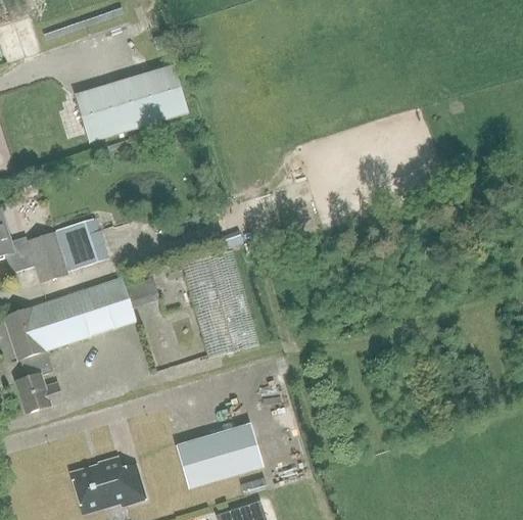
[(0,32),(7,59),(25,54),(15,21),(0,25),(0,32)]
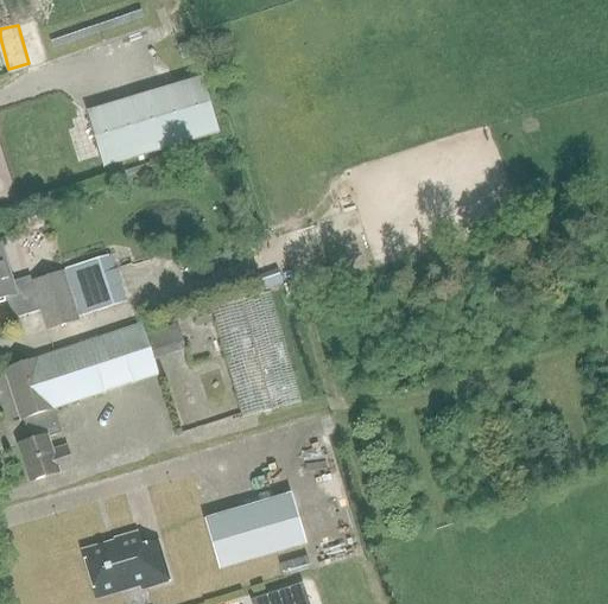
[(103,165),(219,131),(202,75),(87,108),(103,165)]
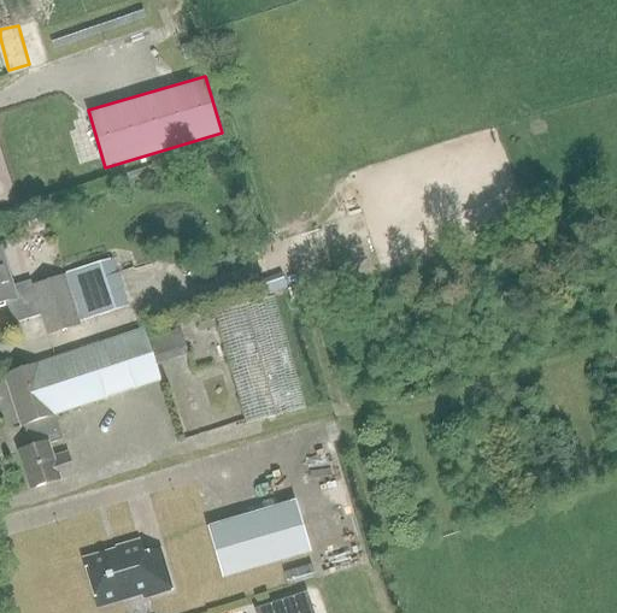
[(13,322),(41,312),(47,332),(109,312),(128,306),(122,289),(104,295),(93,261),(31,282),(30,277),(12,283),(0,246),(0,300),(6,299),(13,322)]
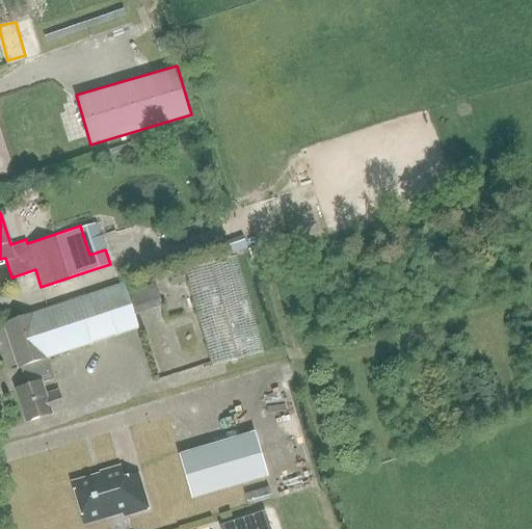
[(239,256),(186,269),(213,366),(266,352),(239,256)]
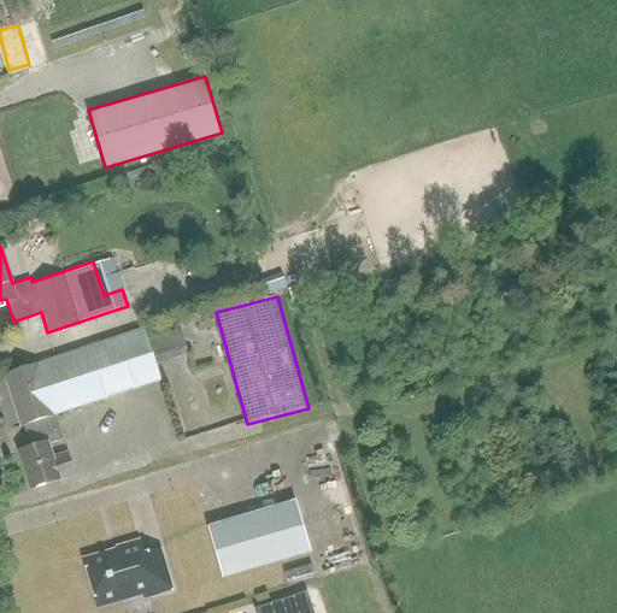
[(144,326),(87,345),(5,372),(22,423),(24,423),(31,446),(19,449),(31,485),(59,477),(59,476),(74,471),(68,451),(52,455),(47,441),(60,436),(62,437),(63,437),(54,412),(160,377),(154,359),(187,348),(180,325),(147,336),(144,326)]
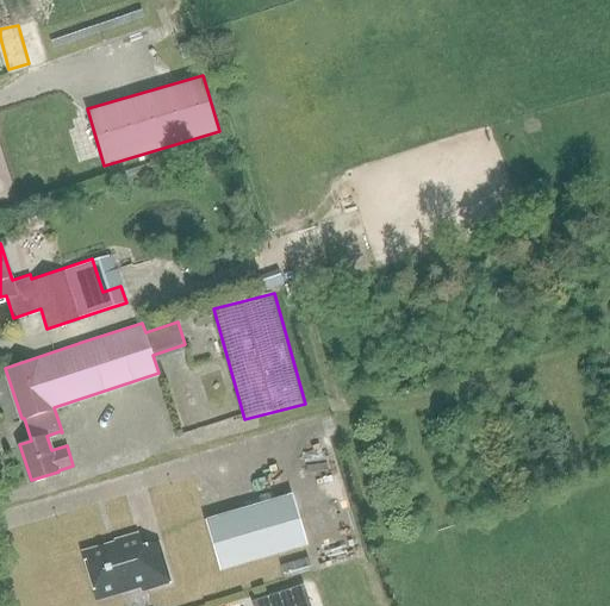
[(292,494),(206,519),(222,569),(306,544),(292,494)]
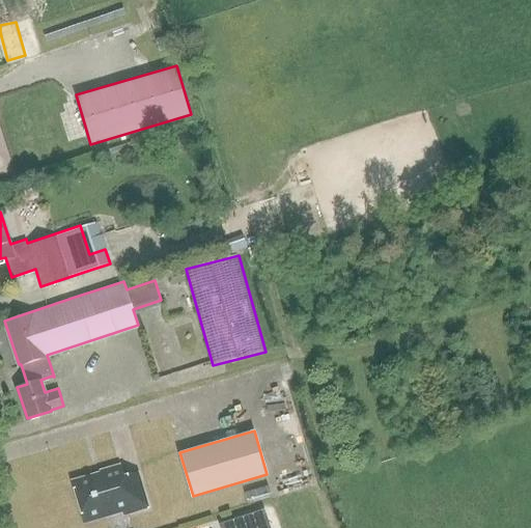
[(128,512),(148,506),(139,475),(124,480),(119,464),(100,469),(102,473),(72,482),(83,519),(126,506),(128,512)]
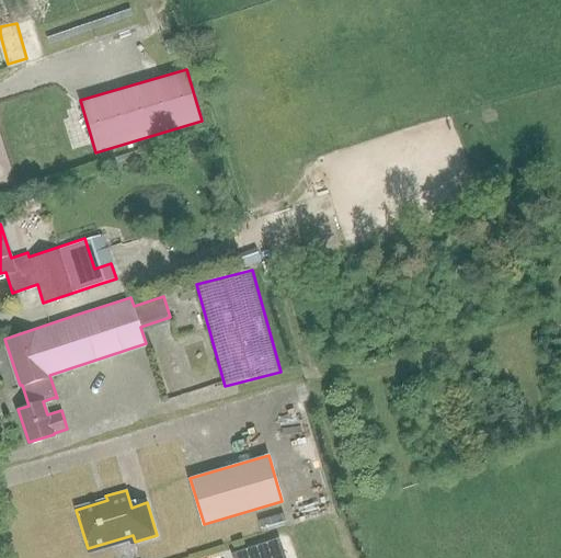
[(233,557),(284,557),(278,537),(262,543),(232,553),(233,557)]
